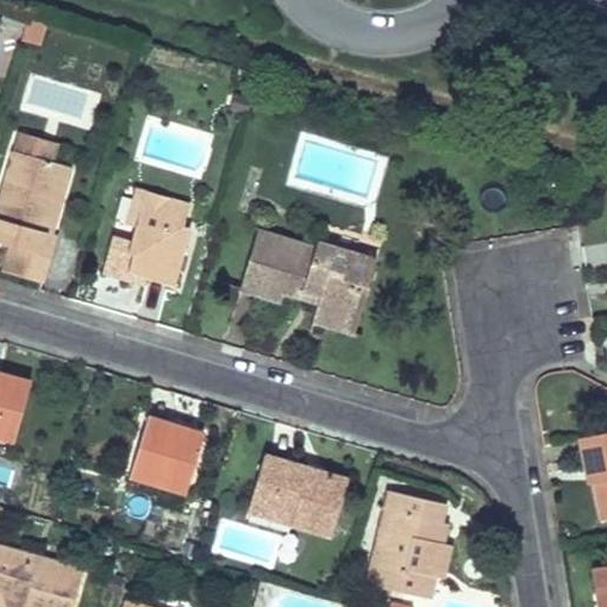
[(41,45),(48,23),(29,17),(23,39),(41,45)]
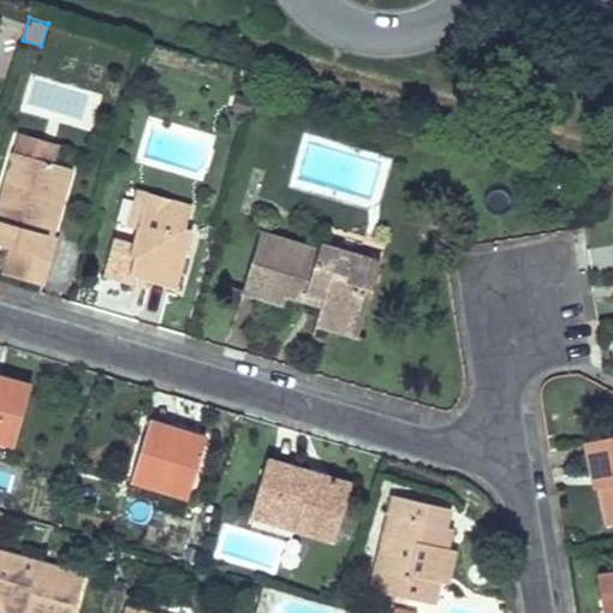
[(21,135),(16,153),(54,164),(59,146),(21,135)]
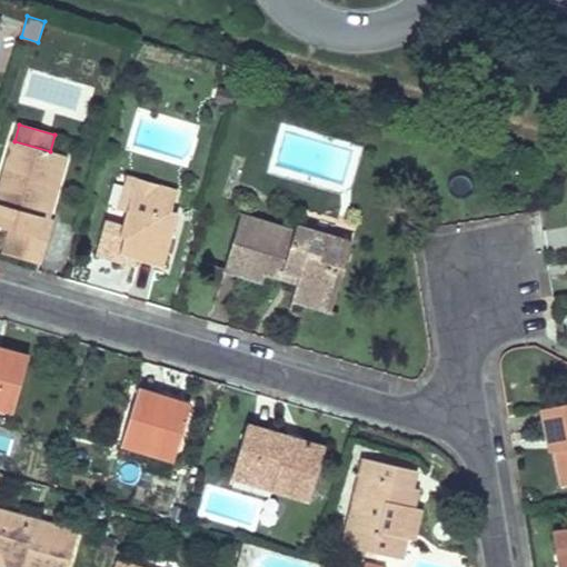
[(15,141),(0,189),(0,226),(10,229),(48,240),(53,219),(48,217),(43,216),(51,191),(46,190),(47,185),(52,186),(61,155),(50,151),(15,141)]
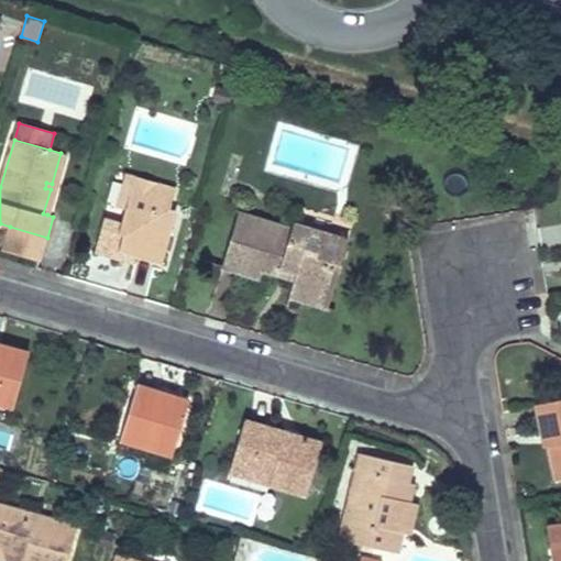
[(65,154),(61,153),(52,184),(46,183),(45,188),(51,189),(43,213),(47,215),(65,154)]
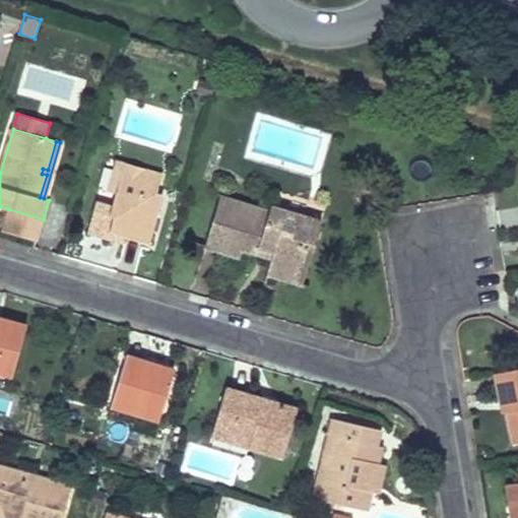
[(117,160),(109,189),(117,192),(123,170),(160,180),(163,173),(117,160)]
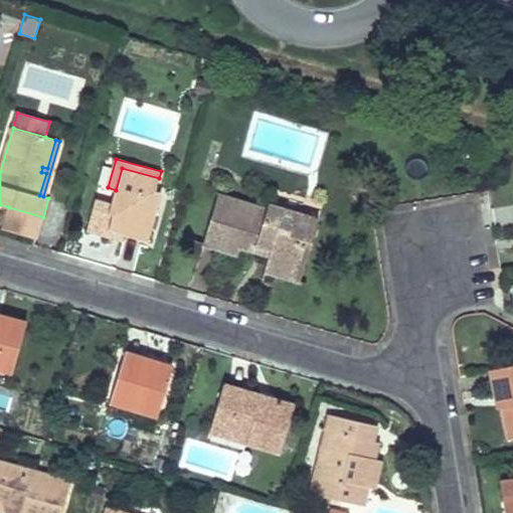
[(96,198),(89,222),(124,233),(147,240),(161,193),(155,192),(159,178),(122,168),(116,190),(112,203),(96,198)]
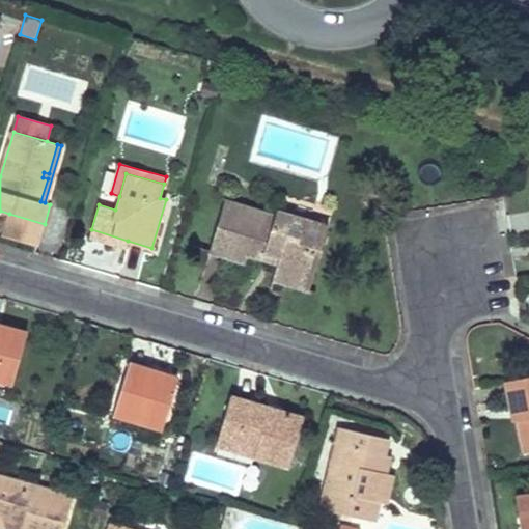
[(224,199),(222,205),(241,212),(242,204),(224,199)]
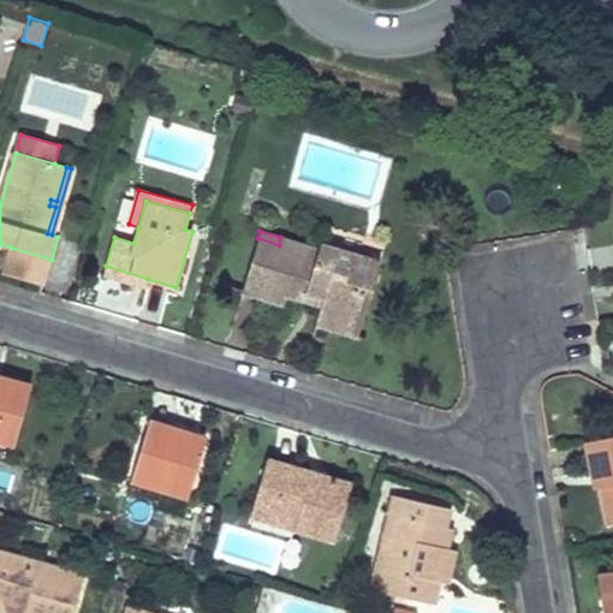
[(257,238),(244,284),(263,289),(261,295),(285,302),(287,293),(305,299),(308,290),(325,296),(322,304),(320,311),(352,322),(362,285),(374,289),(381,261),(320,243),(320,248),(280,237),(279,245),(257,238)]
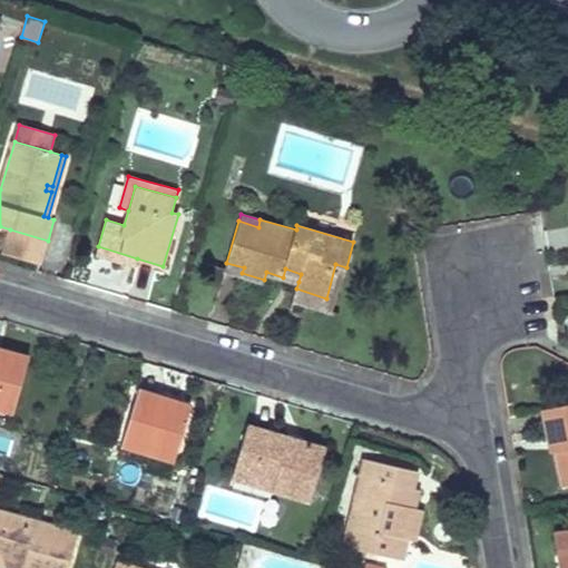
[(10,229),(3,254),(40,265),(48,241),(10,229)]
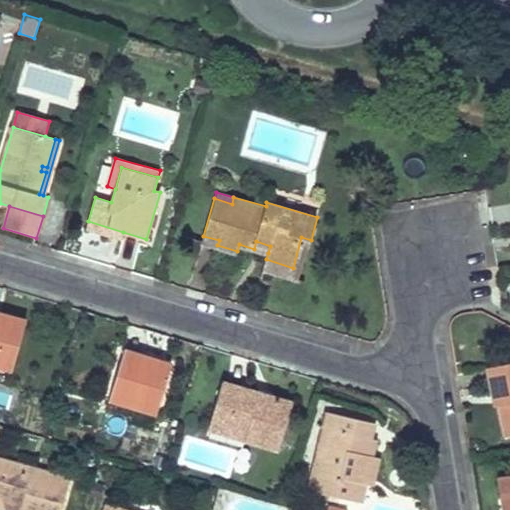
[(88,221),(86,229),(120,238),(123,232),(88,221)]
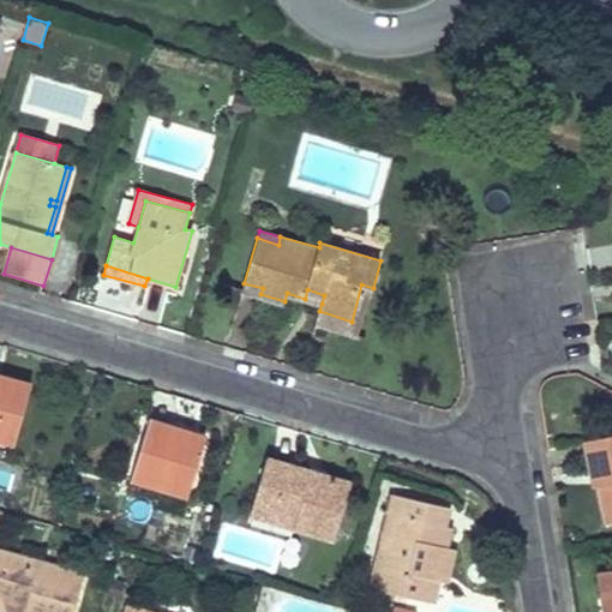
[(244,283),(243,289),(261,294),(263,288),(244,283)]
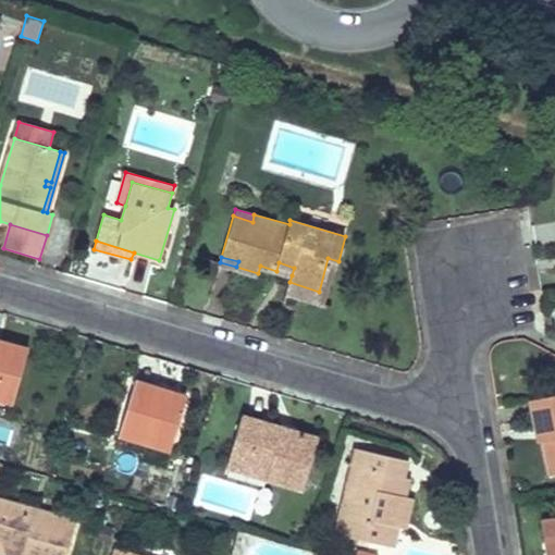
[(290,282),(287,292),(325,304),(338,261),(328,258),(319,292),(290,282)]
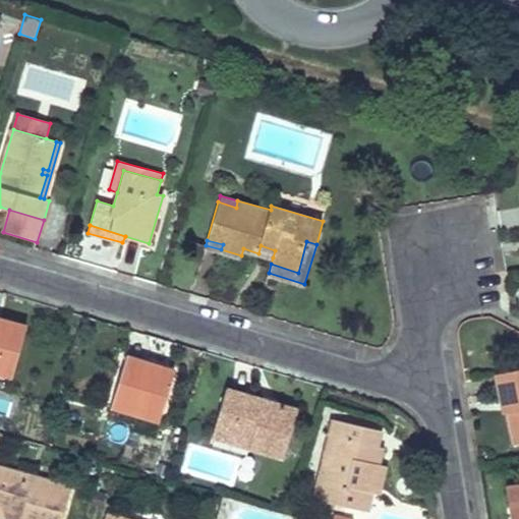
[(261,245),(258,253),(273,257),(275,250),(261,245)]
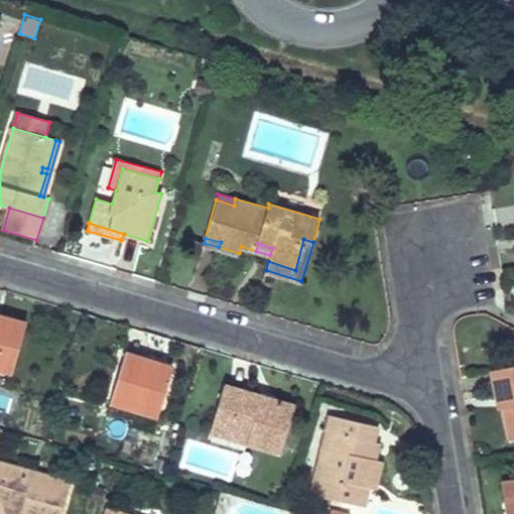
[(0,368),(13,372),(26,324),(9,319),(10,316),(0,313),(0,368)]
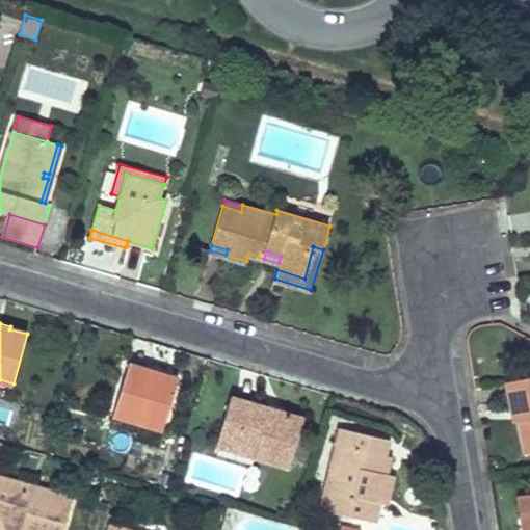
[(129,361),(126,370),(149,377),(152,368),(129,361)]
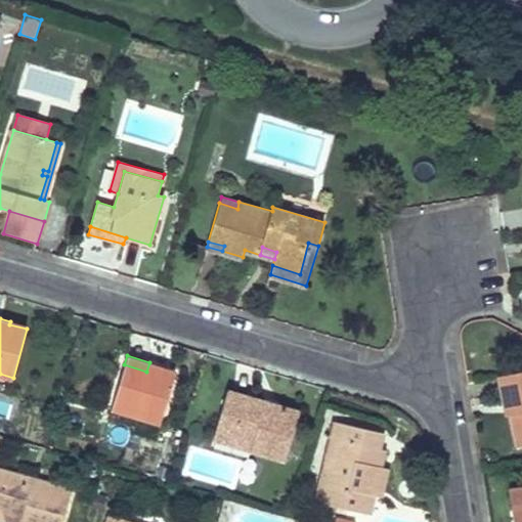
[(124,364),(113,406),(162,422),(176,374),(159,368),(160,364),(149,362),(146,372),(124,364)]
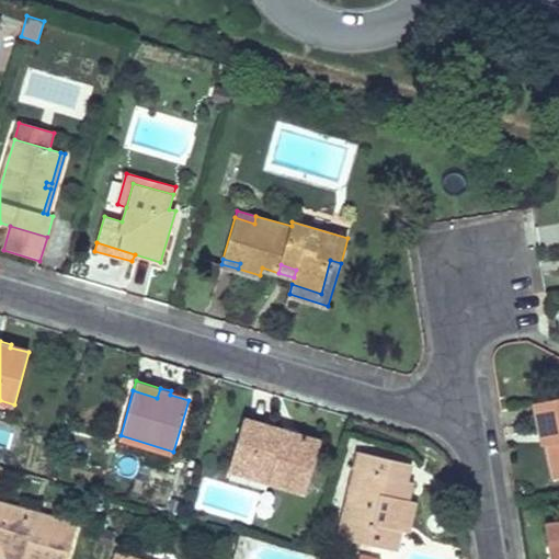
[(558,395),(533,401),(539,429),(556,425),(558,433),(558,437),(550,440),(558,476),(558,395)]
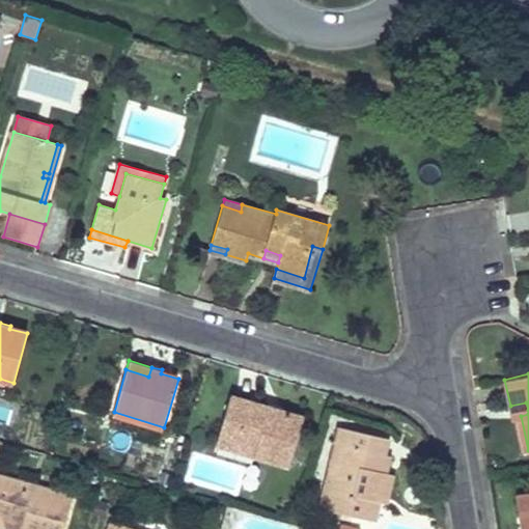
[(231,395),(220,437),(255,447),(254,455),(289,466),(304,418),(231,395)]
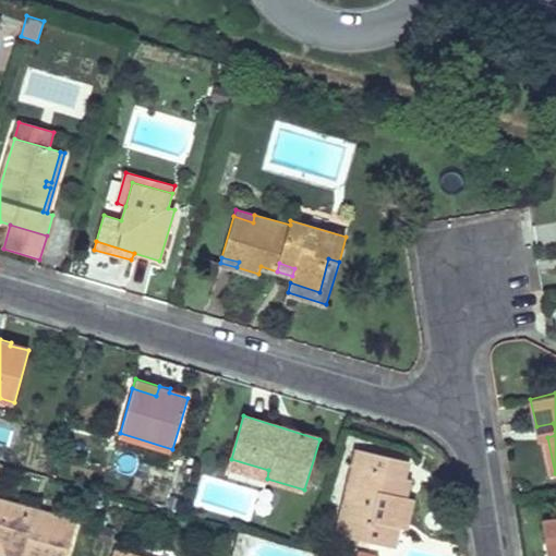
[(553,423),(536,426),(540,439),(547,437),(555,435),(555,431),(553,423)]
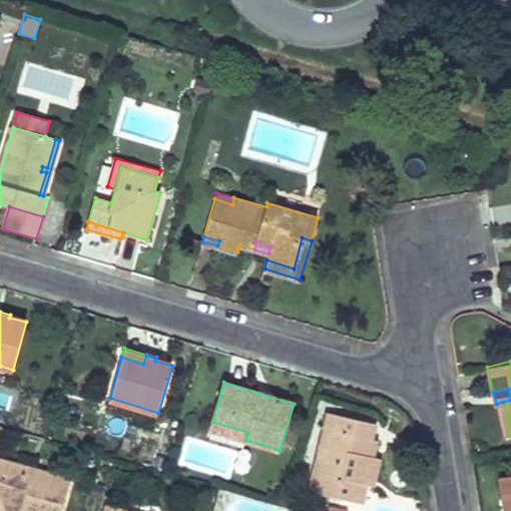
[(334,430),(320,490),(361,502),(367,483),(373,457),(377,439),(373,437),(376,422),(329,411),(325,428),(334,430)]
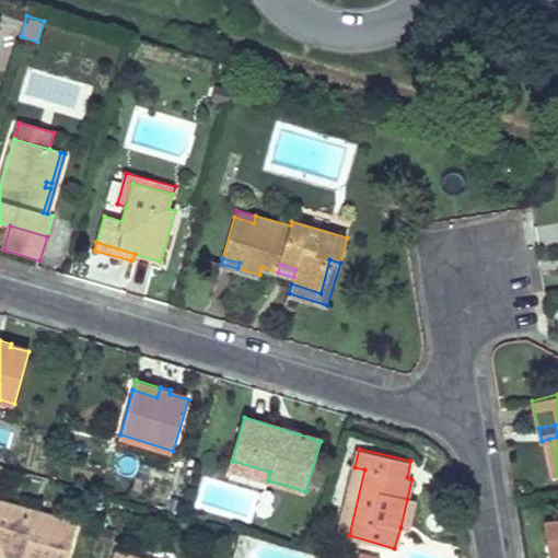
[(232,461),(229,468),(268,480),(269,472),(232,461)]
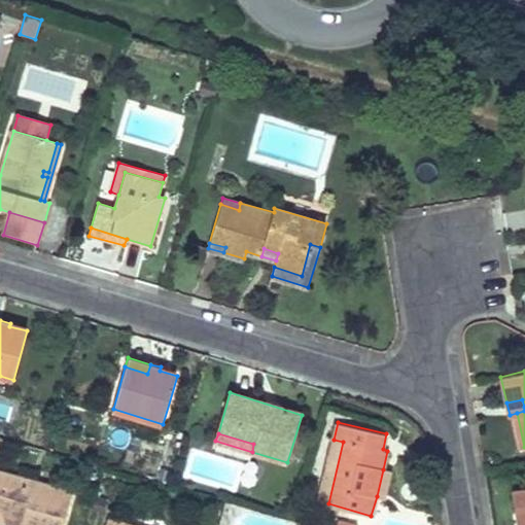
[(334,440),(319,501),(328,503),(343,442),(334,440)]
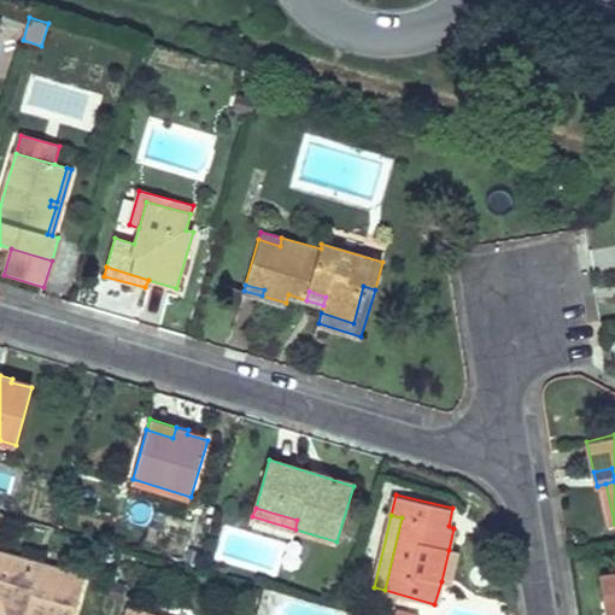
[(457,551),(449,550),(441,581),(449,583),(457,551)]
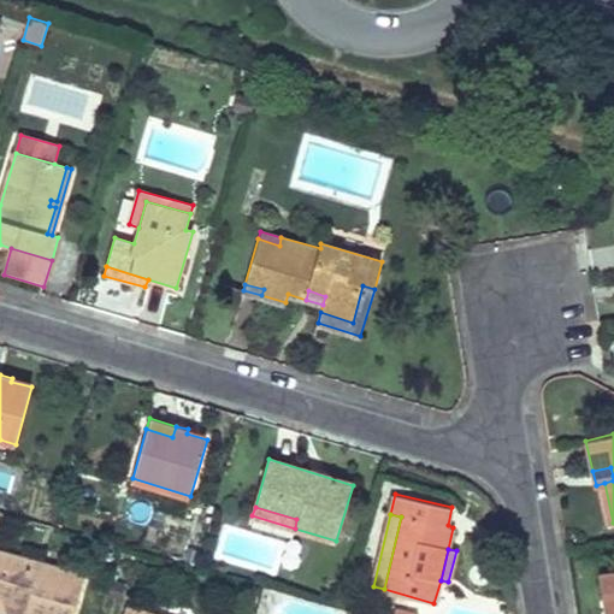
[(0,551),(0,602),(17,607),(18,602),(27,604),(23,613),(72,613),(84,576),(0,551)]
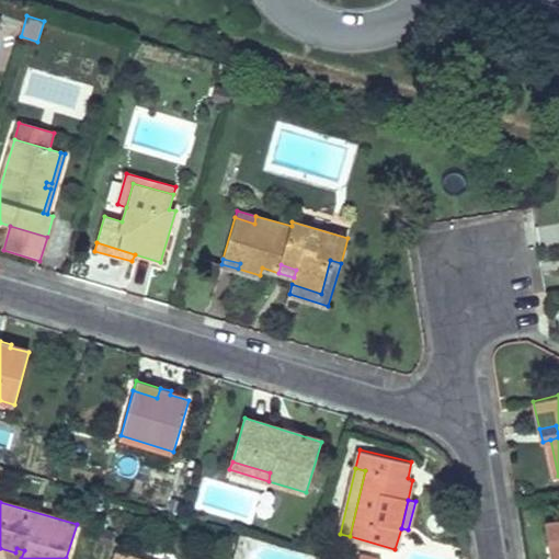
[(558,518),(548,521),(552,558),(558,558),(558,518)]
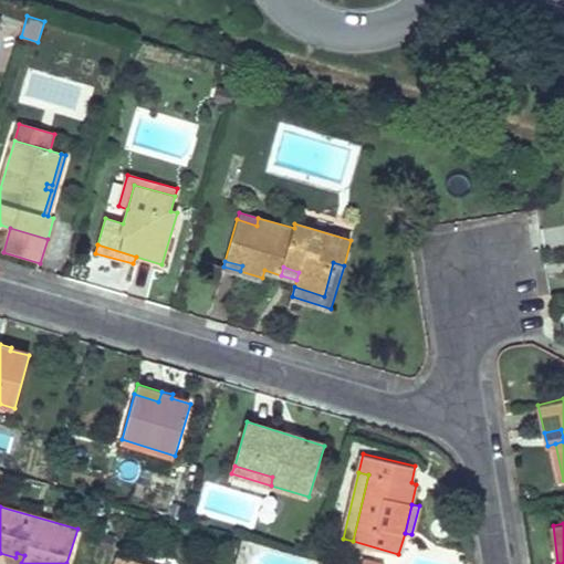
[(0,553),(0,562),(8,563),(21,563),(24,555),(17,553),(16,557),(0,553)]
